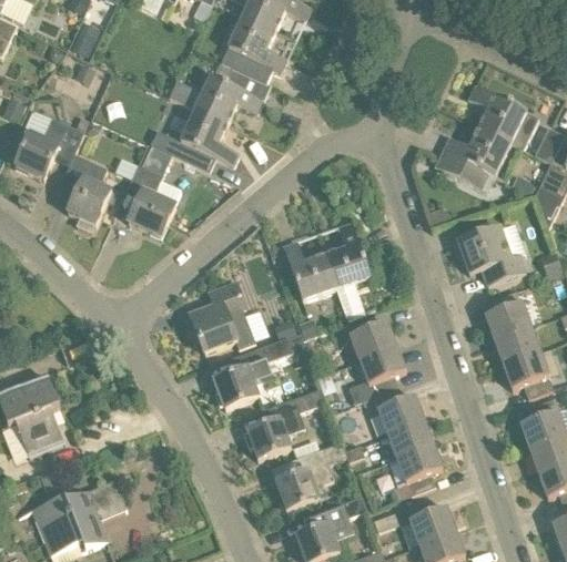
[(0,4),(3,6),(0,12),(23,24),(36,0),(0,0),(0,4)]
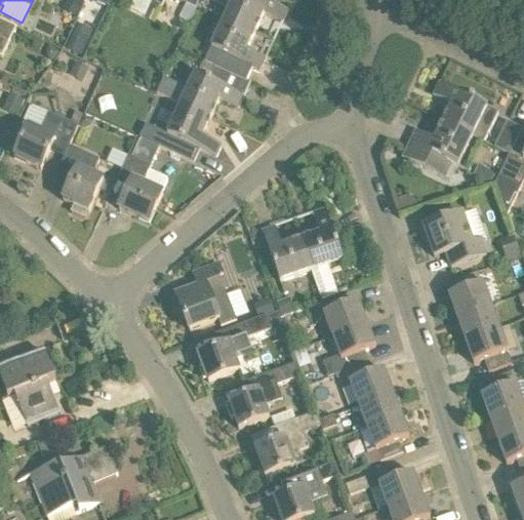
[(66,0),(63,5),(74,12),(81,0),(66,0)]
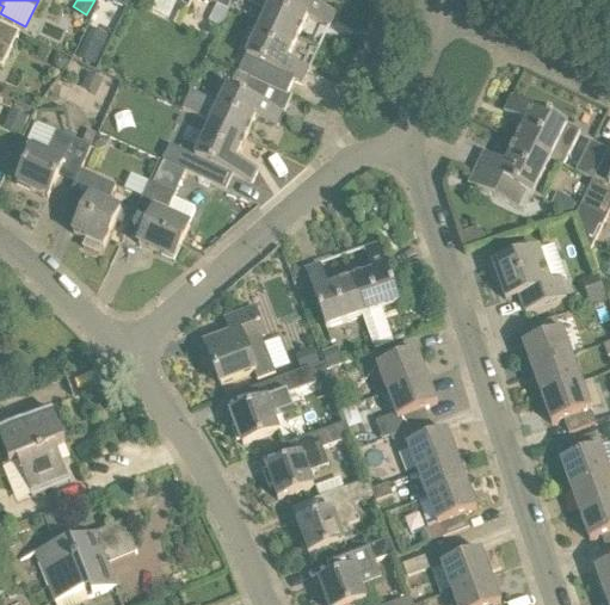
[(154,0),(152,6),(168,14),(176,0),(189,7),(192,0),(154,0)]
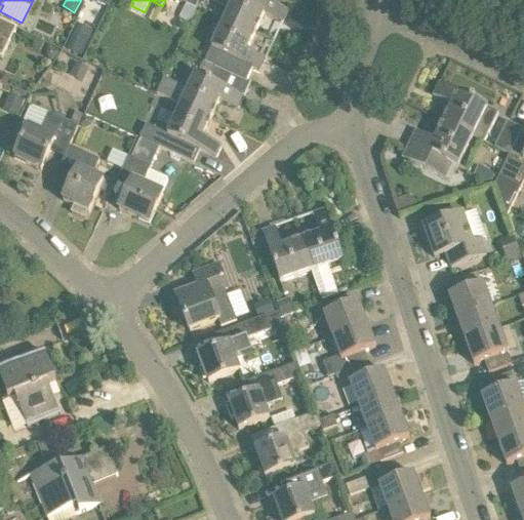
[(232,0),(226,13),(256,27),(264,11),(282,20),(288,7),(272,0),(232,0)]
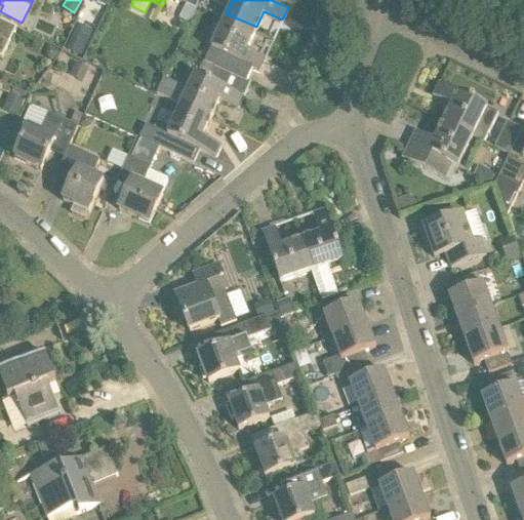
[(256,27),(226,13),(210,47),(212,48),(206,60),(214,64),(214,62),(246,77),(252,65),(259,68),(266,55),(247,47),(256,27)]
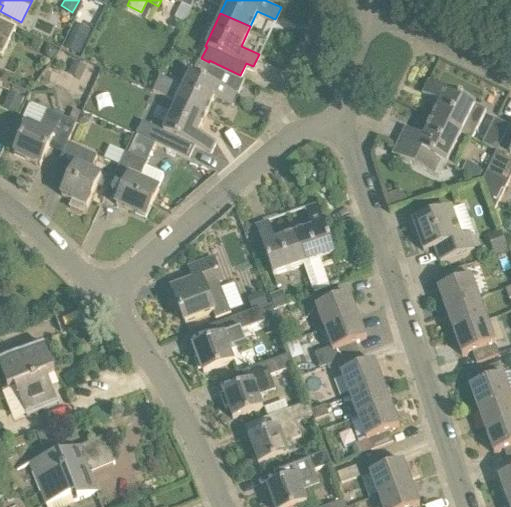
[(0,51),(1,52),(15,23),(0,16),(0,51)]
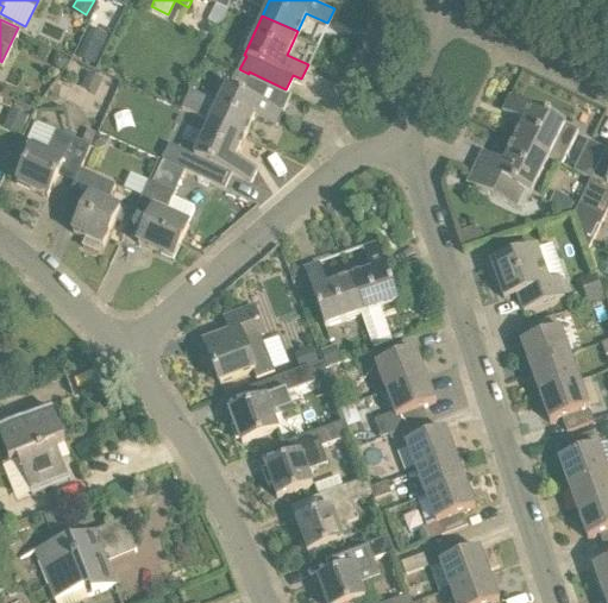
[(93,61),(104,41),(100,39),(87,32),(76,52),(93,61)]
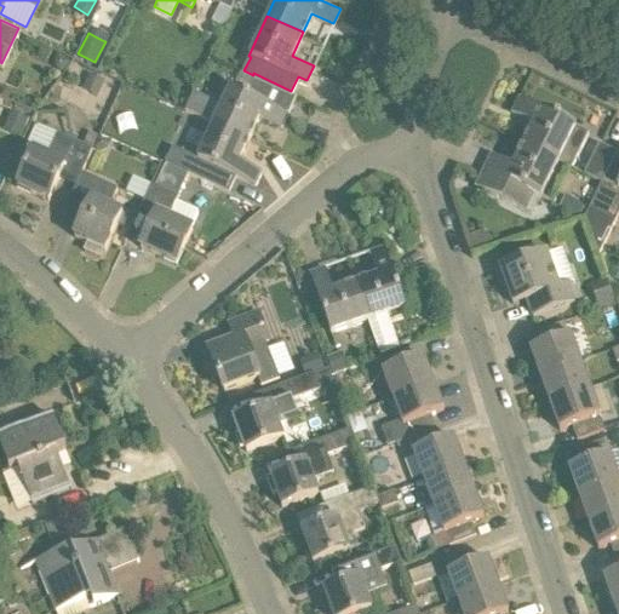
[(69,58),(58,50),(55,56),(56,64),(62,69),(69,58)]
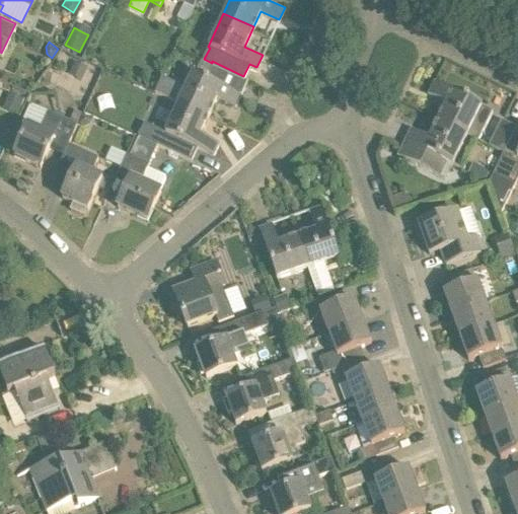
[(82,77),(87,64),(74,59),(69,71),(82,77)]
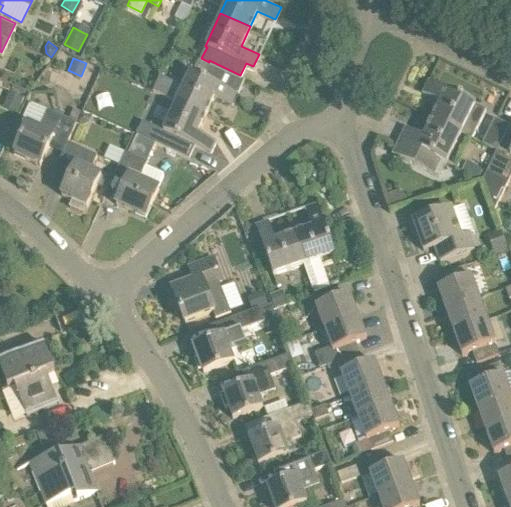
[(152,88),(175,98),(177,95),(207,109),(214,95),(232,103),(243,78),(240,76),(240,75),(209,60),(209,62),(202,75),(189,69),(182,84),(159,73),(152,88)]
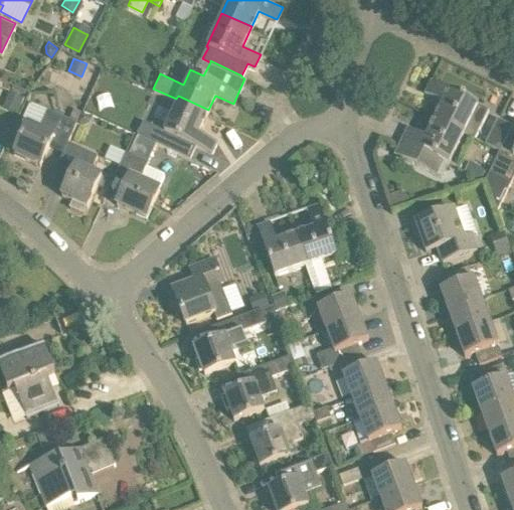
[(435,115),(475,134),(488,107),(446,86),(431,78),(424,91),(443,100),(435,115)]
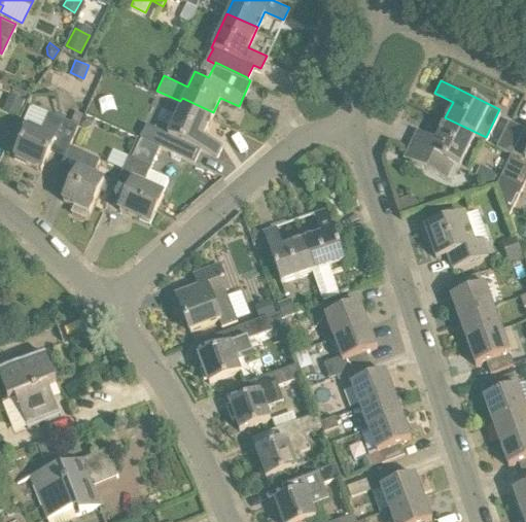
[(18,114),(25,98),(9,91),(2,107),(18,114)]
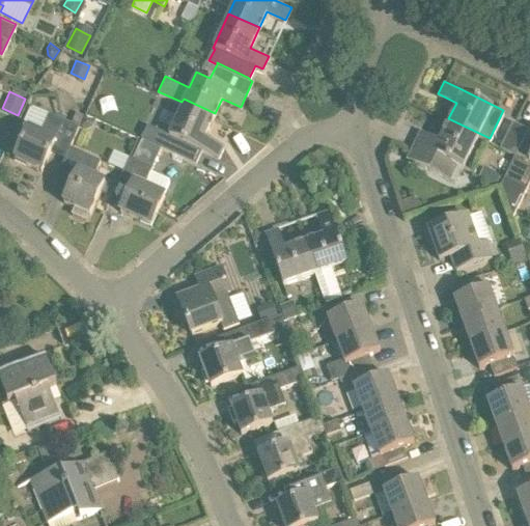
[(141,136),(195,162),(201,148),(218,157),(224,144),(205,135),(215,113),(184,99),(182,102),(168,132),(147,122),(141,136)]
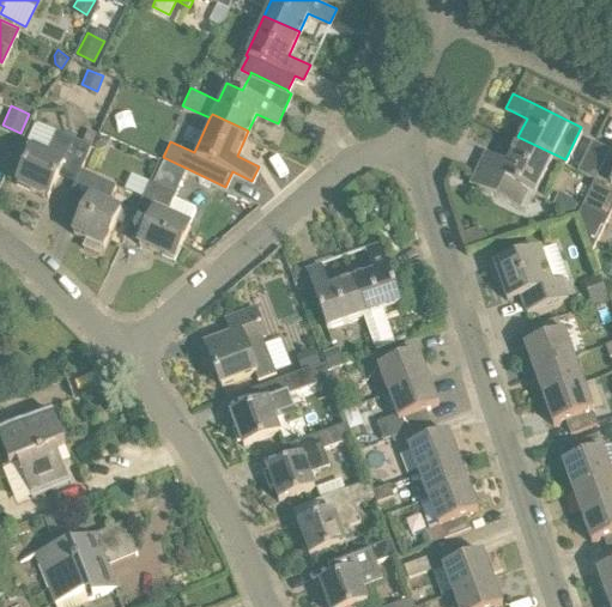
[(80,167),(97,131),(88,126),(82,139),(56,128),(47,150),(34,144),(17,181),(48,195),(61,167),(77,173),(80,167)]
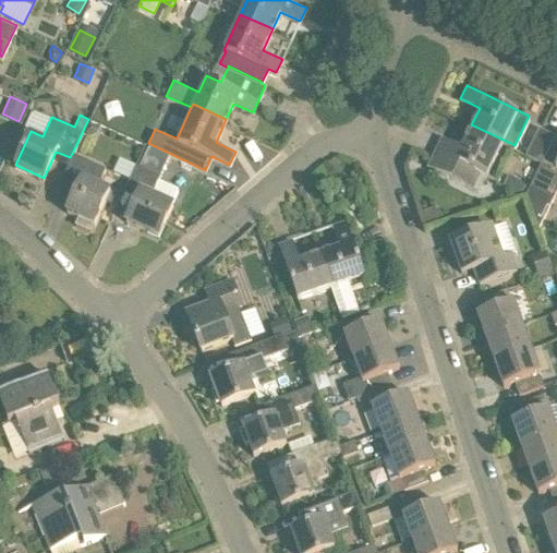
[(98,127),(97,124),(88,120),(85,130),(85,132),(91,134),(96,132),(98,127)]
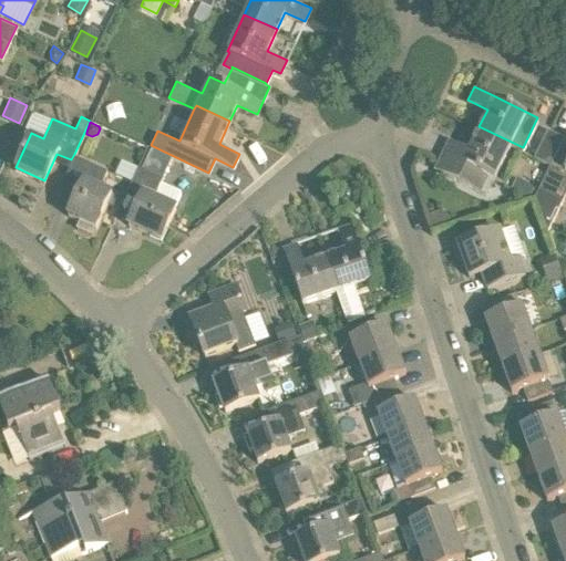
[(522,149),(523,147),(479,126),(469,147),(449,137),(434,167),(484,191),(508,143),(522,149)]
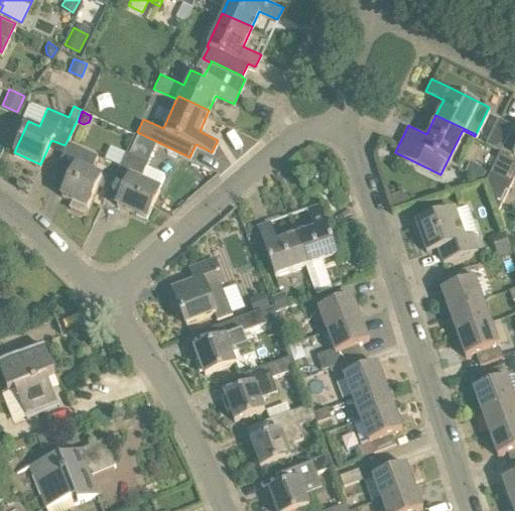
[(502,146),(513,124),(498,116),(486,141),(501,149),(502,147),(502,146)]
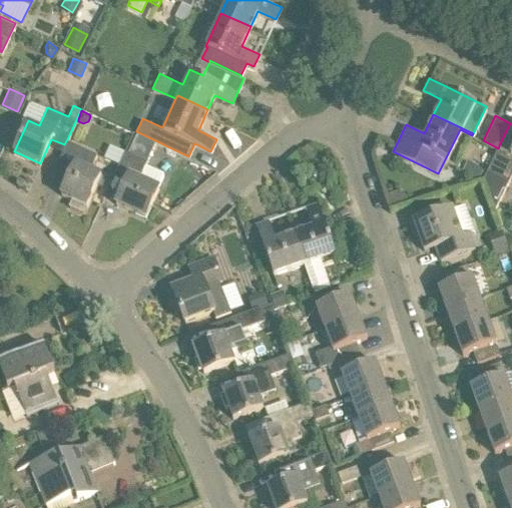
[(99,154),(67,139),(64,144),(64,145),(56,163),(71,170),(61,192),(72,197),(69,204),(82,210),(85,203),(86,204),(101,172),(92,167),(99,154)]
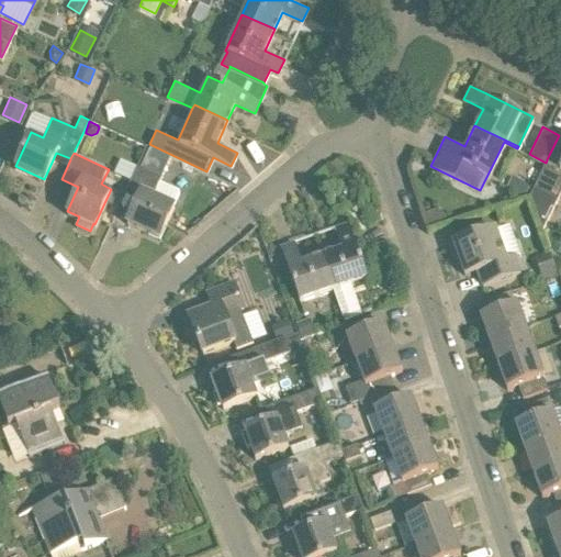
[(558,197),(557,197),(560,188),(560,160),(559,166),(547,160),(546,163),(535,185),(530,193),(542,226),(558,197)]
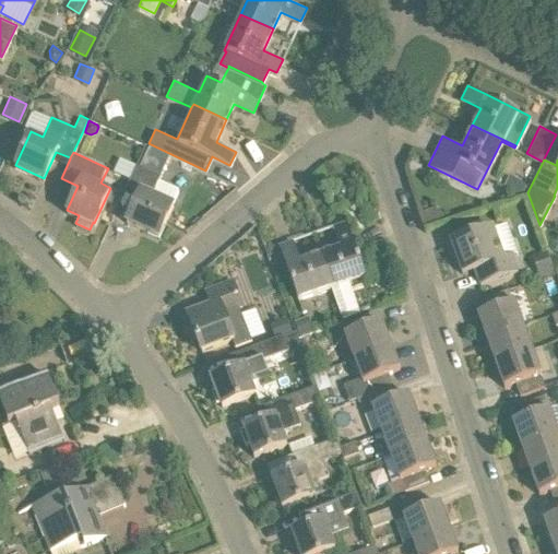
[(178,188),(157,179),(159,174),(135,163),(123,188),(138,195),(127,220),(158,234),(173,203),(171,202),(178,188)]
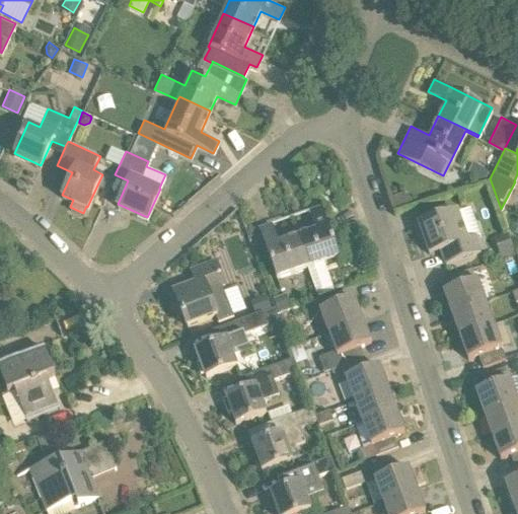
[(482,177),(487,168),(487,167),(472,160),(467,170),(482,177)]
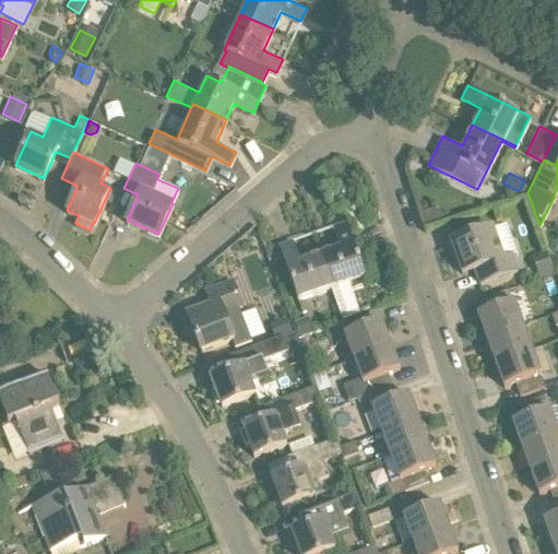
[(360,311),(349,280),(365,273),(346,220),(333,224),(340,245),(320,252),(331,285),(331,286),(342,318),(360,311)]
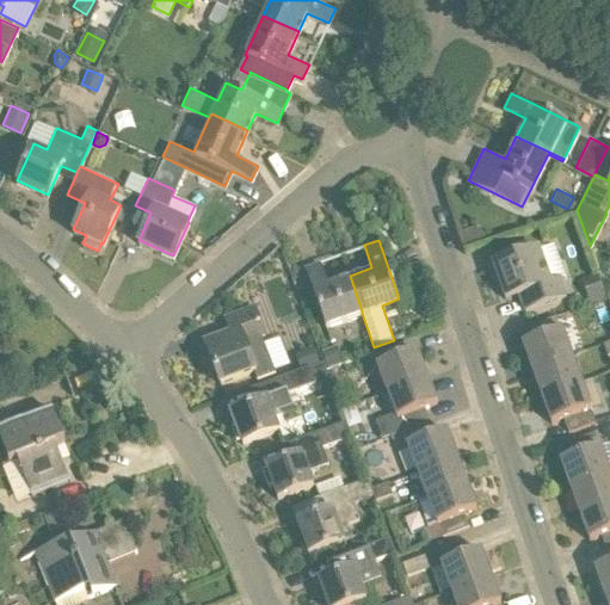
[(519,291),(524,307),(567,292),(561,273),(552,277),(540,244),(493,260),(505,296),(519,291)]
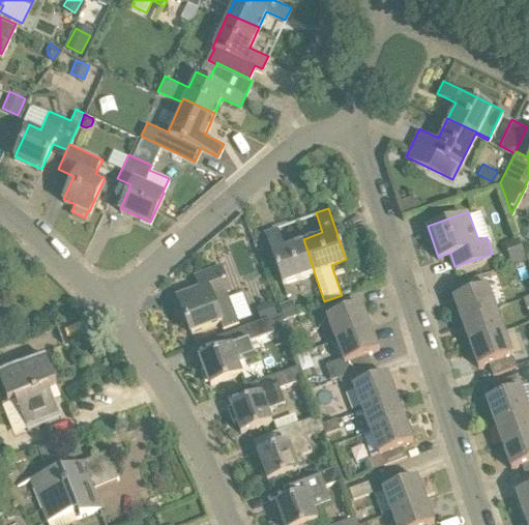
[(314,270),(303,239),(285,245),(277,226),(265,231),(281,283),(314,271),(314,270)]
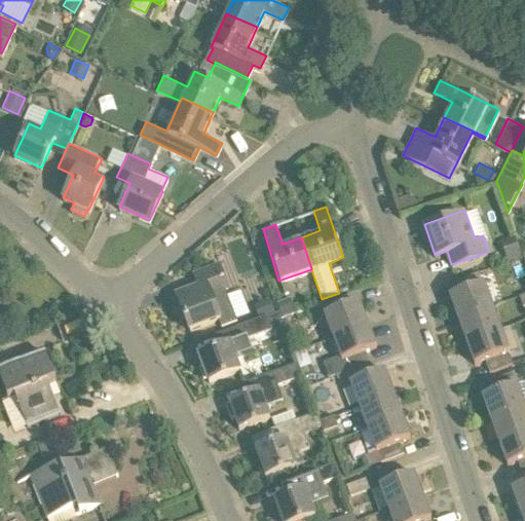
[(508,259),(522,254),(514,233),(499,238),(508,259)]
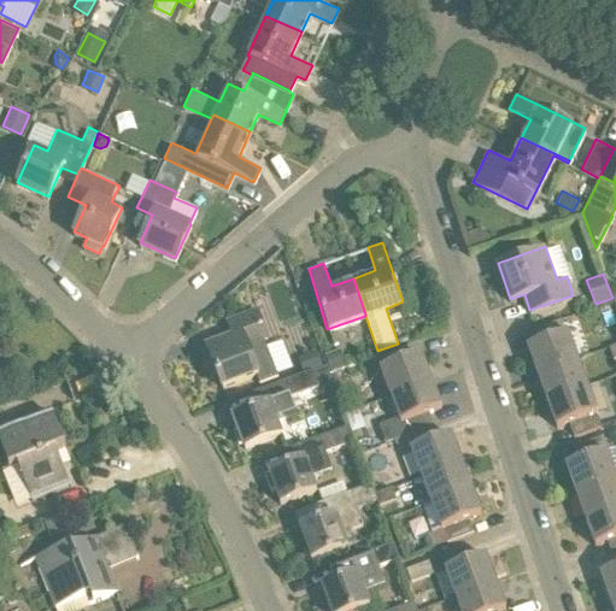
[(265,333),(256,307),(227,318),(233,333),(206,342),(222,386),(256,370),(245,340),(265,333)]
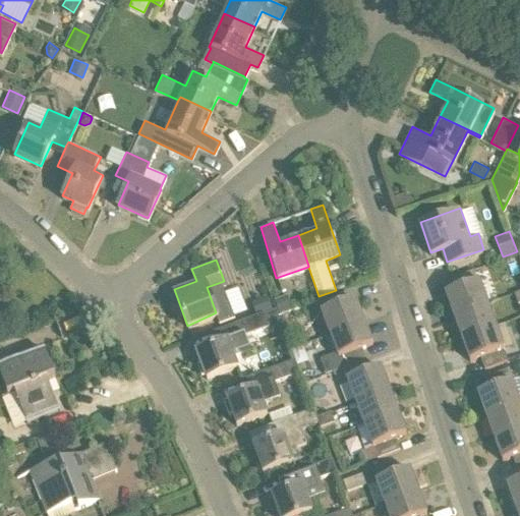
[(453,313),(485,301),(478,280),(475,279),(471,268),(451,276),(455,287),(445,291),(453,313)]
